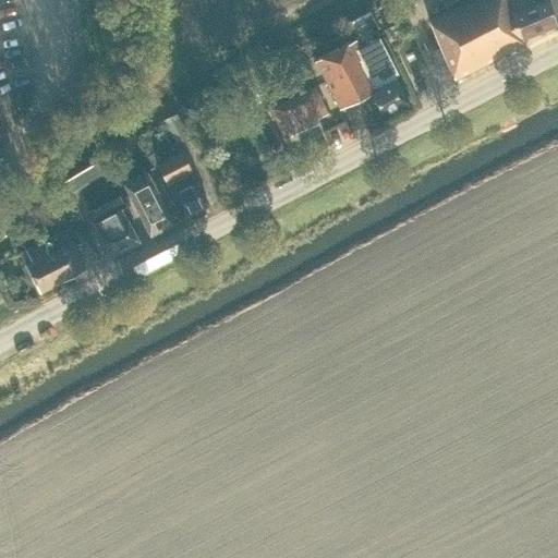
[(466,0),(446,11),(427,20),(452,81),(523,45),(521,39),(555,26),(545,1),(511,14),(506,0),(466,0)]
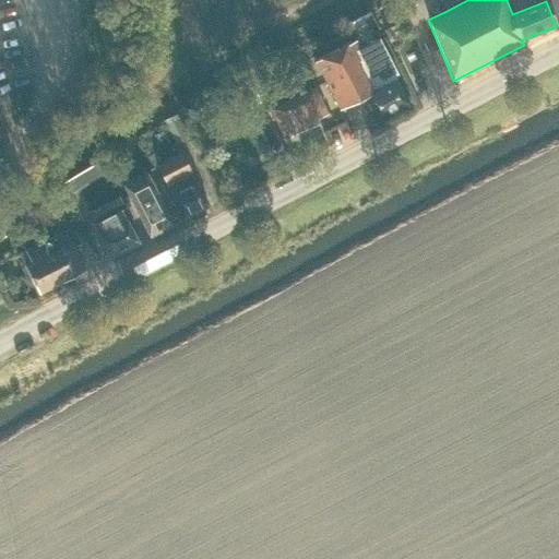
[(441,0),(447,11),(467,0),(441,0)]
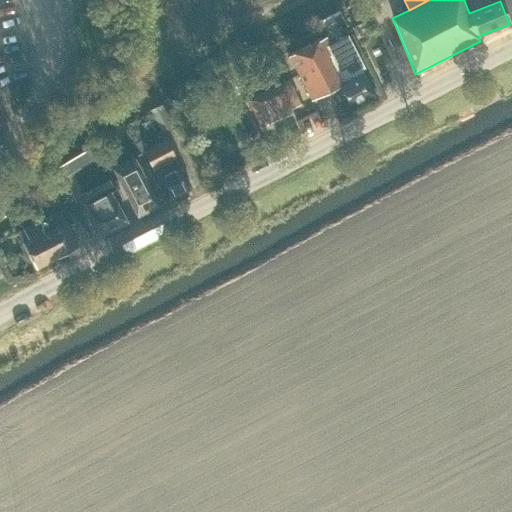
[(511,0),(500,0),(501,1),(511,23),(511,22),(511,0)]
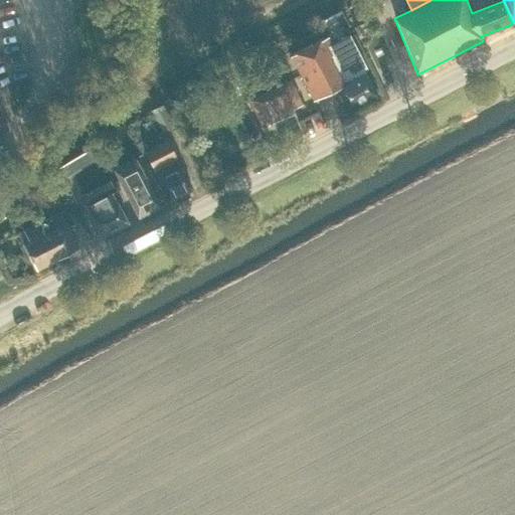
[(375,97),(364,73),(362,70),(366,69),(349,35),(330,45),(326,37),(289,56),(313,102),(336,90),(347,112),(375,97)]
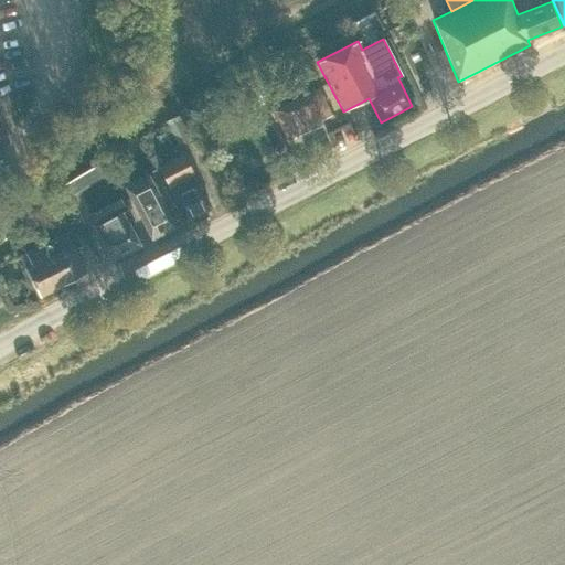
[(318,87),(272,110),(278,125),(287,120),(294,135),(295,136),(319,124),(319,123),(332,116),(318,87)]
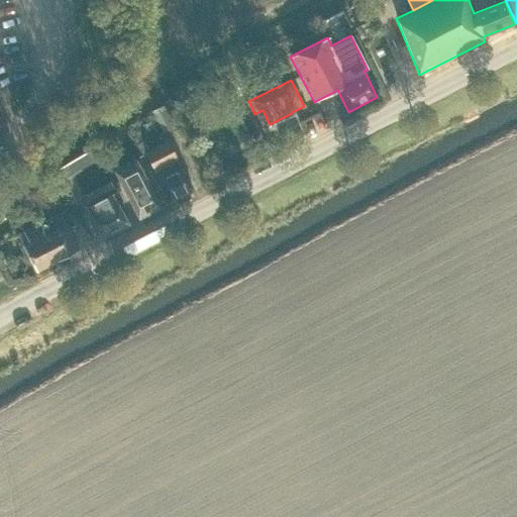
[(262,126),(269,123),(263,110),(254,114),(262,126)]
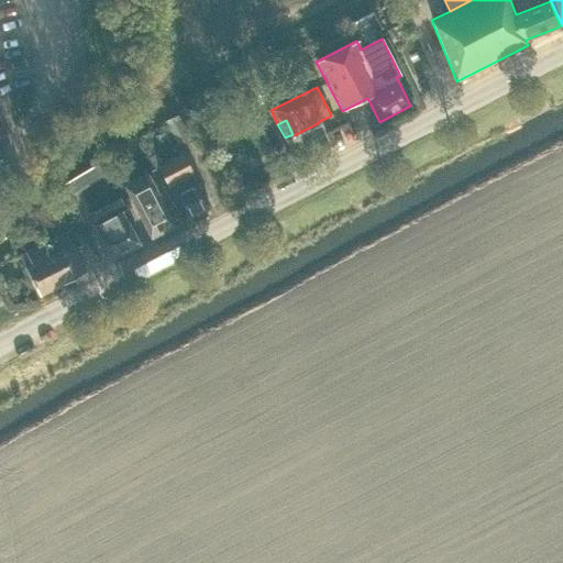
[(156,153),(147,158),(155,170),(157,169),(185,221),(209,208),(192,177),(180,154),(170,159),(162,164),(156,153)]
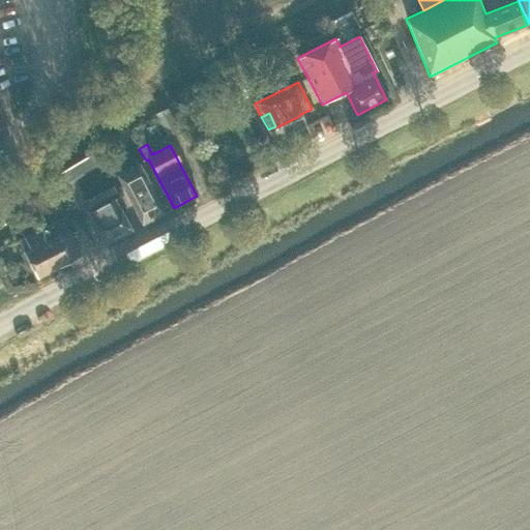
[(142,225),(163,213),(139,167),(118,178),(127,197),(142,225)]
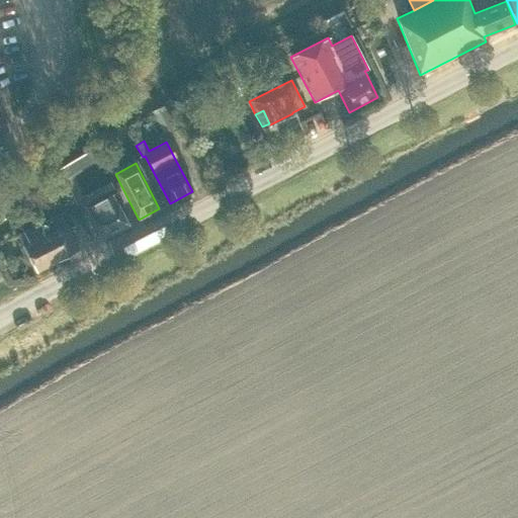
[(60,169),(57,170),(58,171),(63,180),(73,175),(67,165),(60,169)]
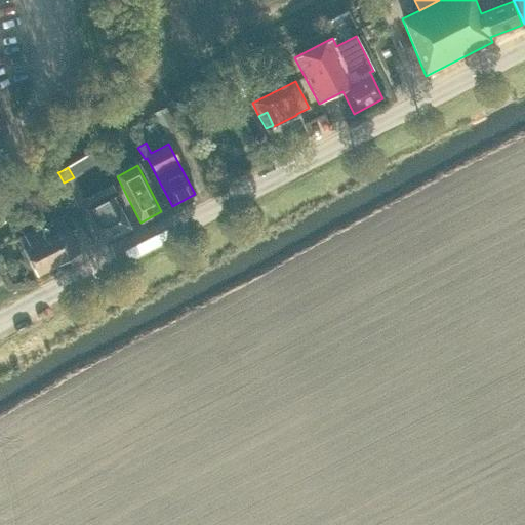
[(16,201),(23,211),(30,207),(24,197),(16,201)]
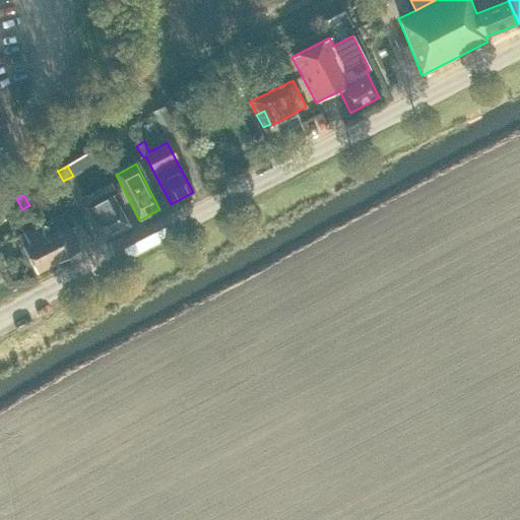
[(102,240),(127,225),(112,196),(86,209),(102,240)]
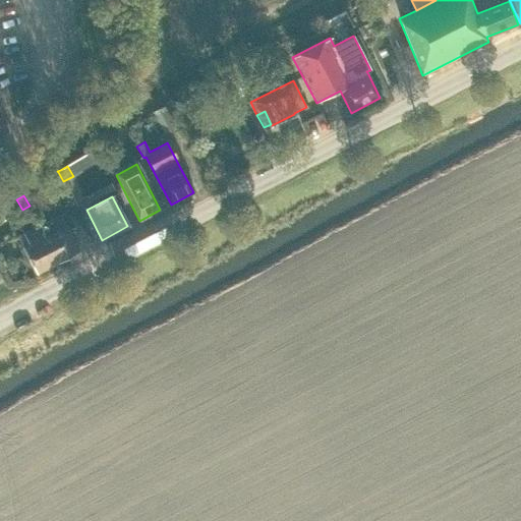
[(36,274),(78,252),(64,226),(58,215),(56,216),(51,206),(33,215),(38,225),(16,236),(36,274)]
